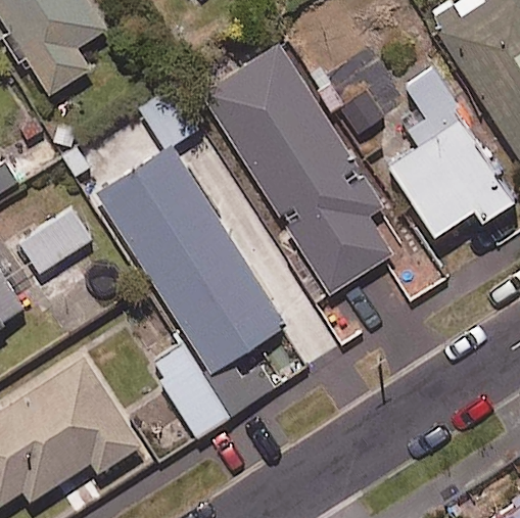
[(107,29),(88,0),(0,0),(0,18),(51,95),(91,68),(78,48),(107,29)]
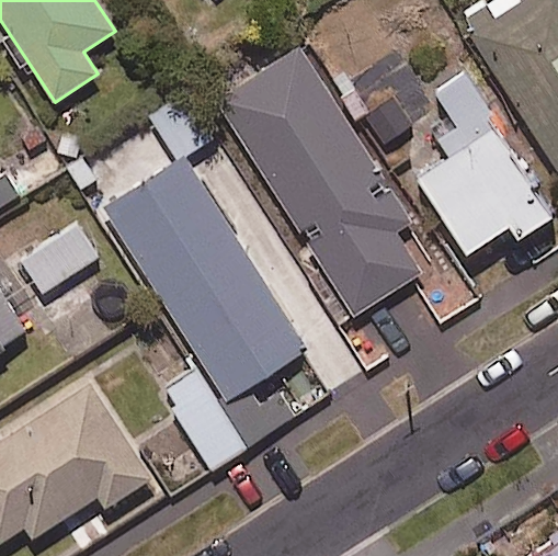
[(557,176),(557,0),(525,0),(513,8),(507,0),(493,0),(458,23),(556,178),(557,176)]
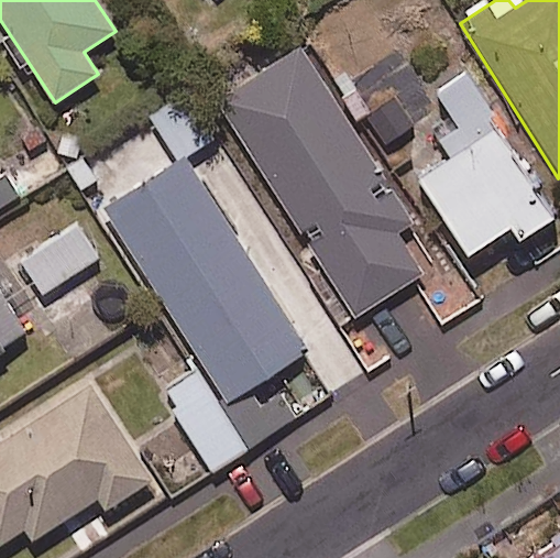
[(219,97),(355,317),(425,274),(398,231),(413,223),(350,123),(368,112),(340,69),(322,80),(302,45),(243,81),(219,97)]
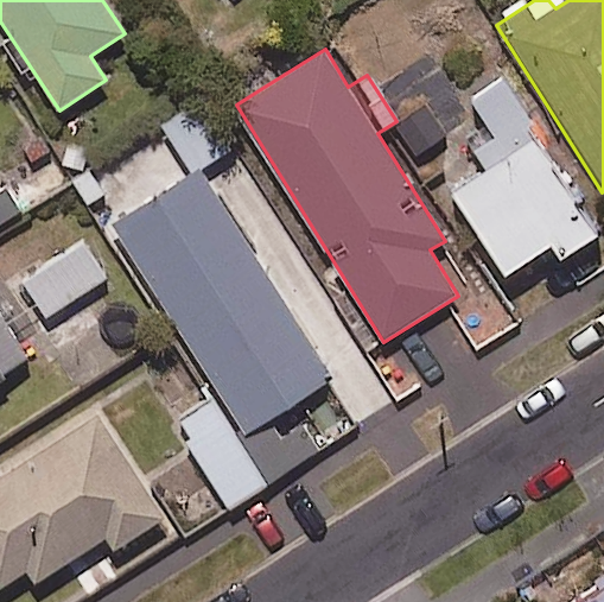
[(599,234),(506,81),(468,103),(504,163),(452,194),(503,277),(554,245),(563,257),(599,234)]
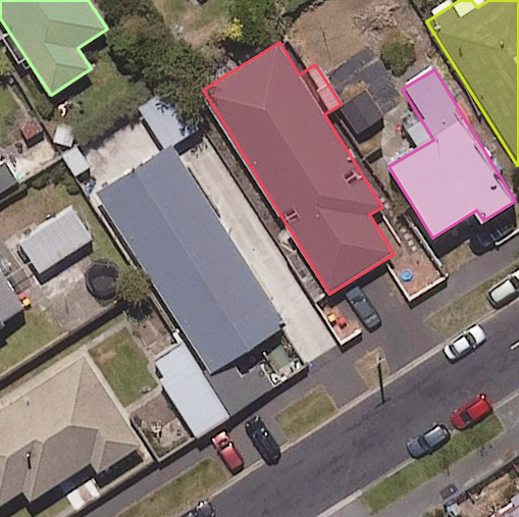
[(196,127),(169,89),(138,109),(164,149),(196,127)]
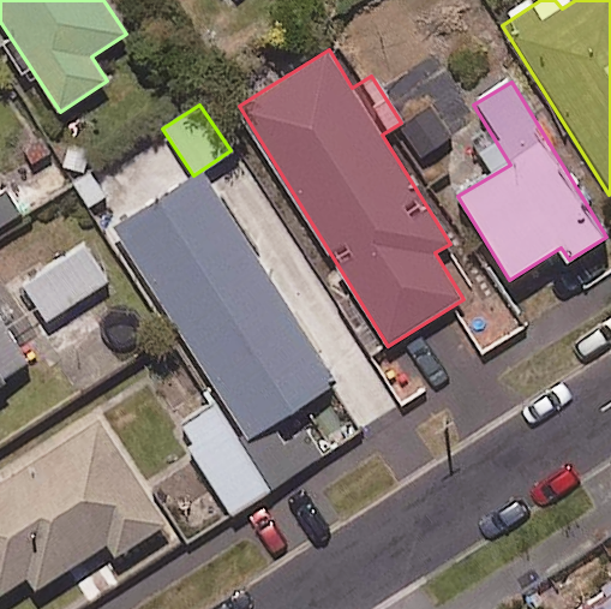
[(339,383),(203,172),(113,230),(225,402),(178,433),(231,517),(360,433),(330,388),(339,383)]
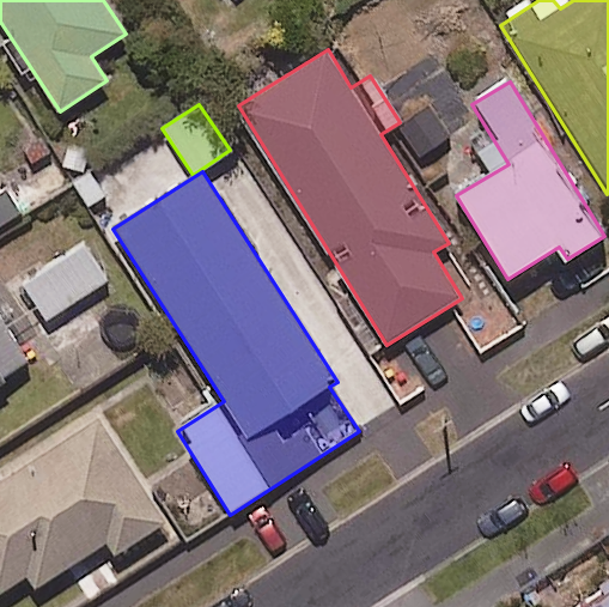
[(0,225),(20,212),(5,190),(0,193),(0,225)]
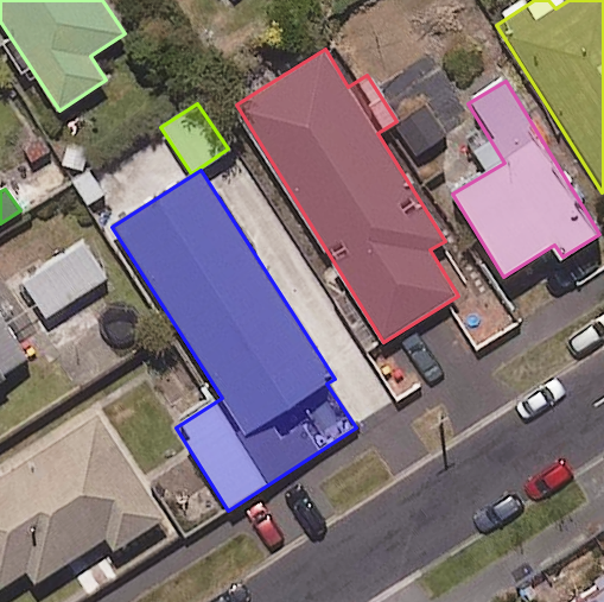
[(106,280),(83,244),(10,291),(33,327),(106,280)]
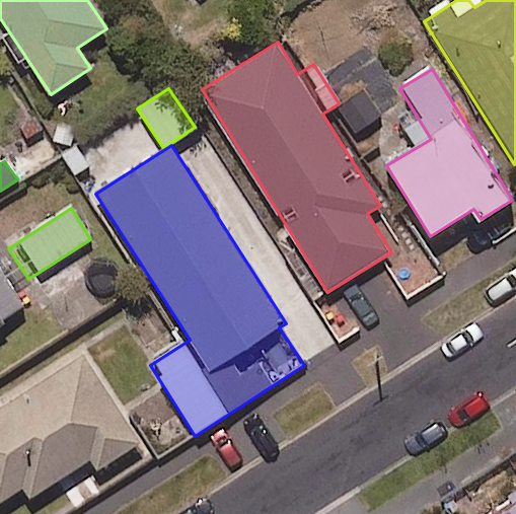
[(0,325),(25,311),(0,270),(0,325)]
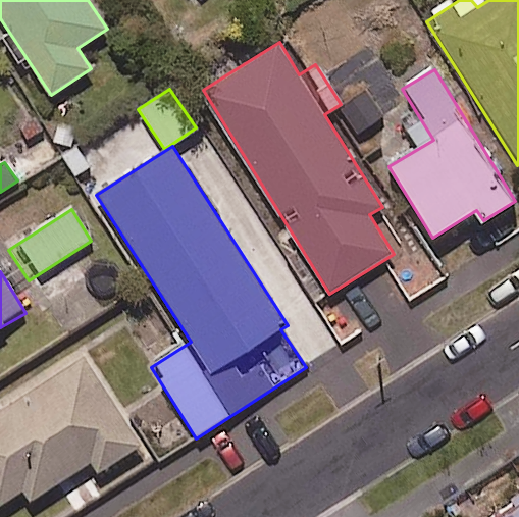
[(141,447),(85,358),(0,412),(0,504),(22,489),(31,501),(92,462),(99,473),(141,447)]
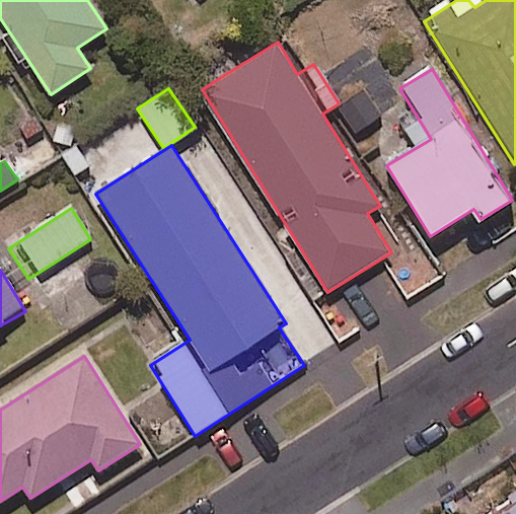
[(515,513),(515,500),(493,513),(515,513)]
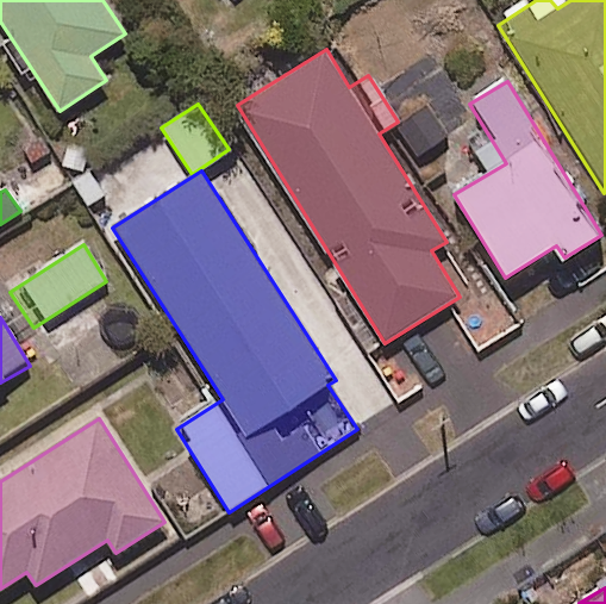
All buildings are outlined.
